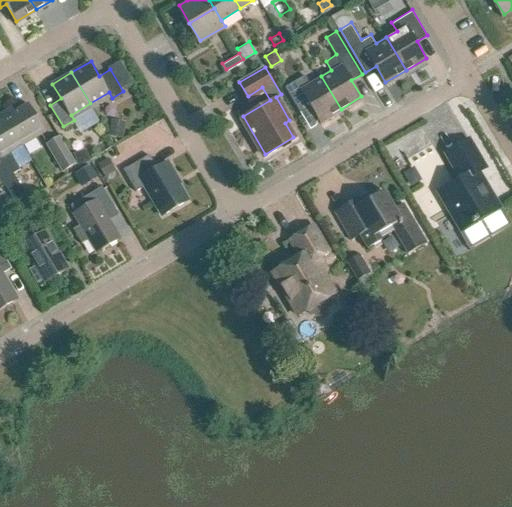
[(341,109),(321,76),(311,82),(305,73),(285,85),(300,110),(311,104),(320,121),(341,109)]
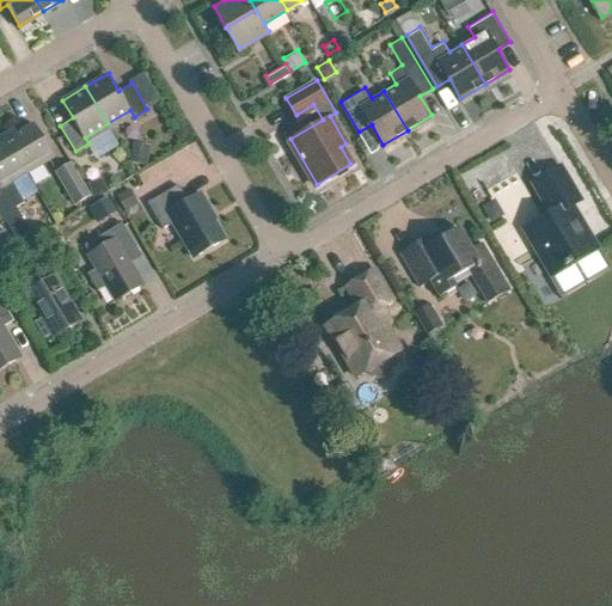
[(26,170),(54,154),(34,121),(7,138),(26,170)]
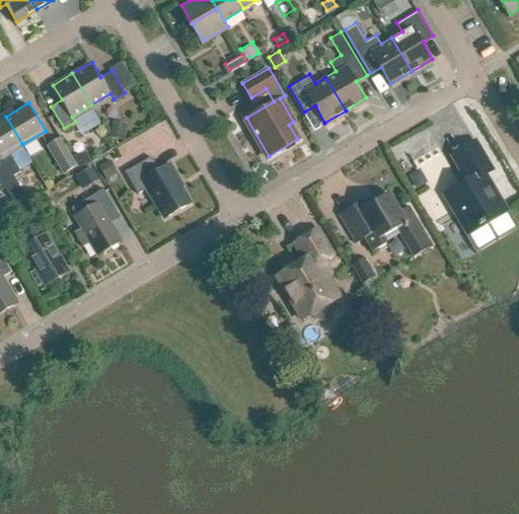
[(22,144),(6,117),(0,120),(0,158),(2,161),(0,162),(0,177),(14,201),(25,194),(13,173),(20,169),(10,152),(22,144)]
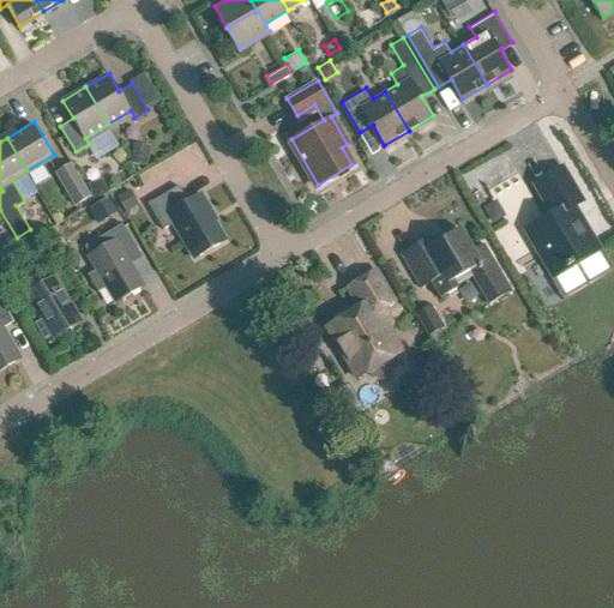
[(146,163),(151,143),(133,139),(130,160),(146,163)]
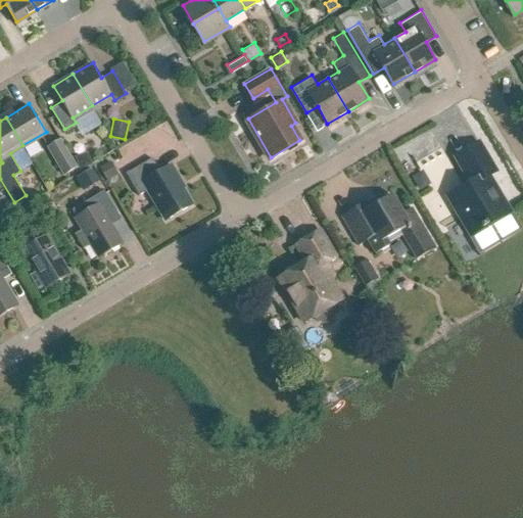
[(78,165),(60,136),(46,144),(63,173),(78,165)]
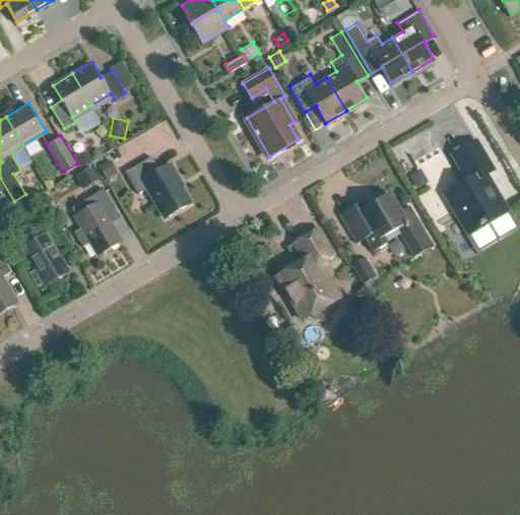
[(467,233),(508,208),(488,172),(495,168),(476,138),(452,153),(467,180),(444,193),(467,233)]
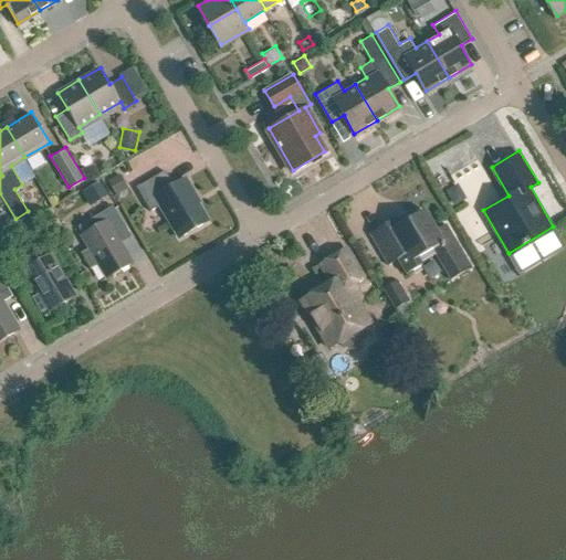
[(100,175),(95,161),(81,166),(85,179),(100,175)]
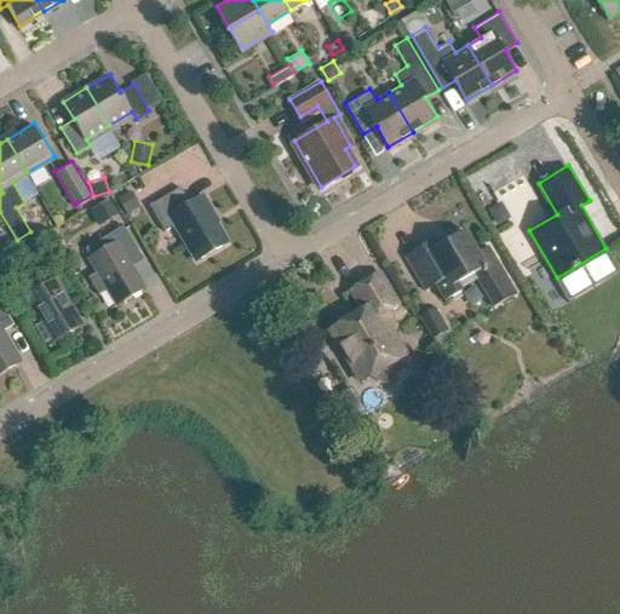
[(197,258),(228,240),(211,213),(213,212),(202,193),(190,200),(181,184),(149,202),(165,229),(176,222),(197,258)]
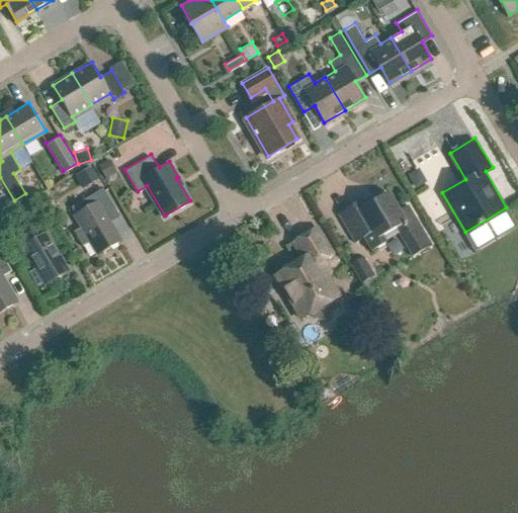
[(106,176),(116,170),(108,157),(98,164),(106,176)]
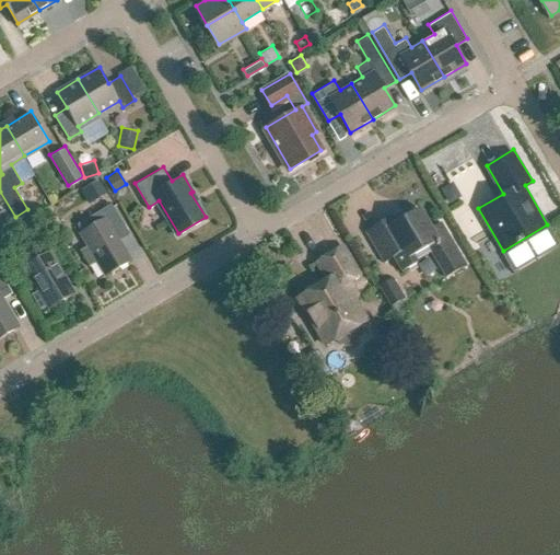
[(98,177),(89,183),(92,188),(100,191),(104,188),(98,177)]
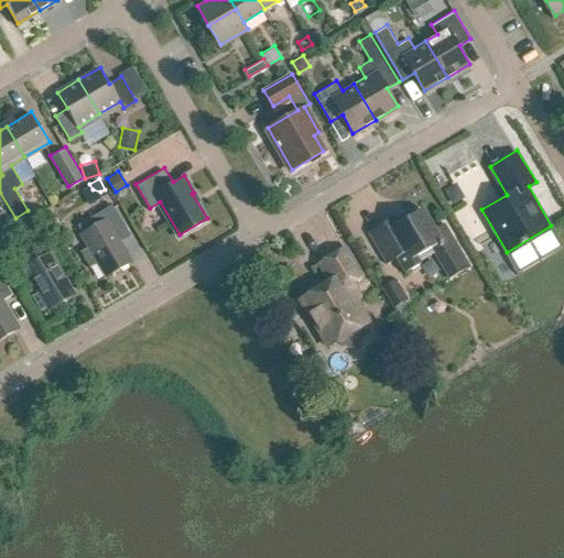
[(112,203),(77,223),(90,243),(80,249),(90,265),(99,260),(108,274),(130,261),(114,232),(126,226),(112,203)]
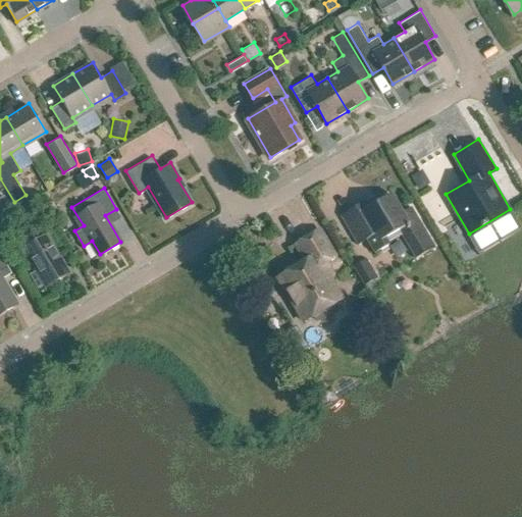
[(416,256),(435,245),(411,204),(402,210),(392,193),(378,200),(374,193),(341,213),(358,242),(366,238),(374,251),(388,243),(385,236),(400,227),(416,256)]
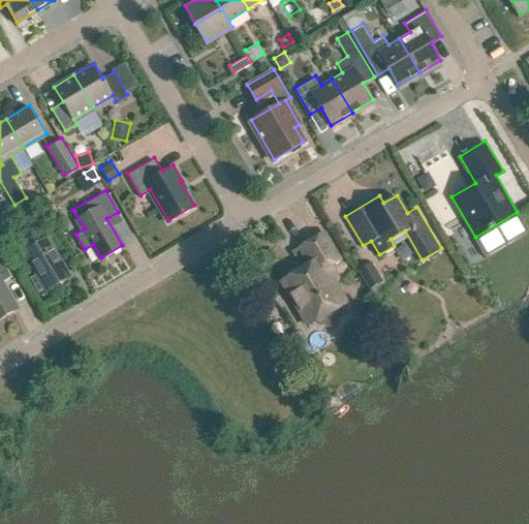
[(10,208),(4,196),(0,198),(0,210),(2,213),(10,208)]
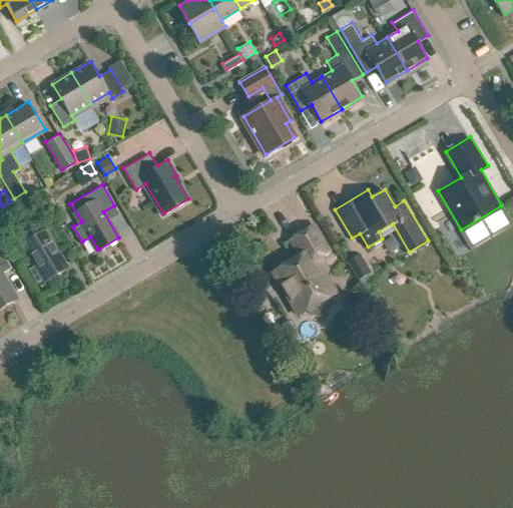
[(46,280),(67,268),(52,242),(63,235),(50,214),(39,221),(44,229),(24,241),(46,280)]
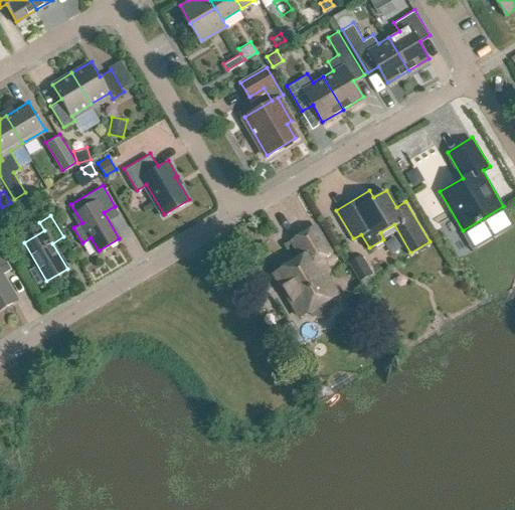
[(275,272),(299,314),(308,309),(310,312),(315,315),(320,315),(325,312),(328,307),(328,302),(326,298),(336,292),(316,259),(330,250),(315,225),(292,238),(302,256),(275,272)]
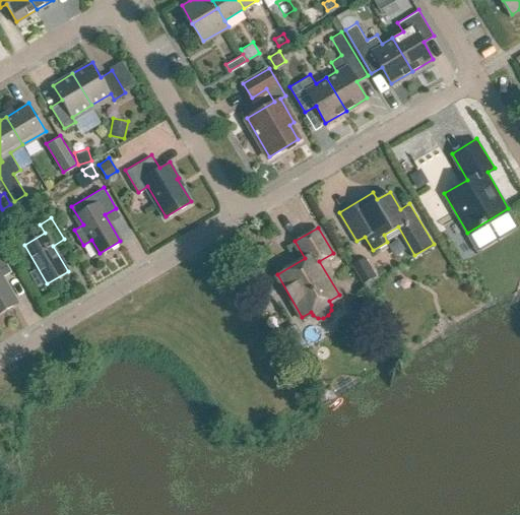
[(0,311),(16,302),(1,276),(12,270),(0,250),(0,311)]
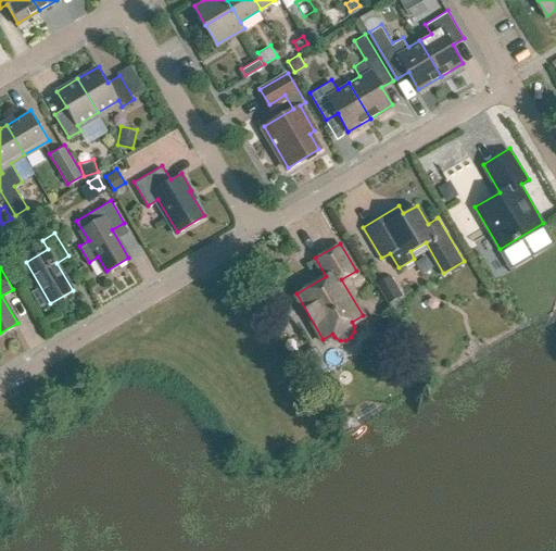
[(402,292),(390,273),(376,280),(388,300),(402,292)]
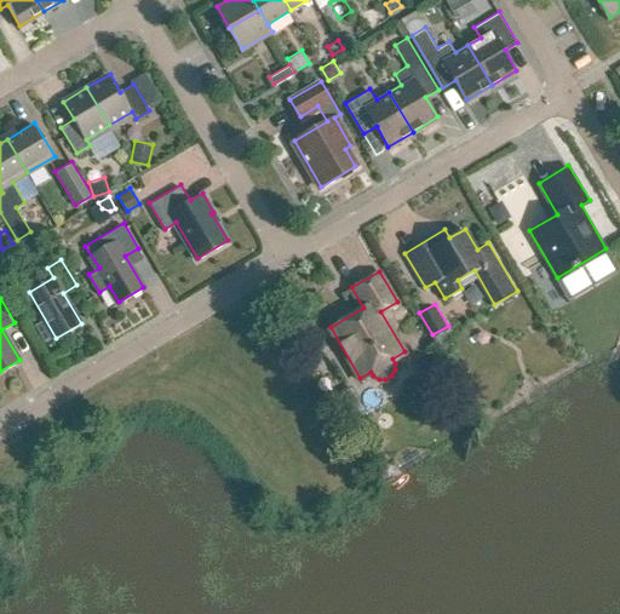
[(302,354),(311,348),(299,328),(290,334),(302,354)]
